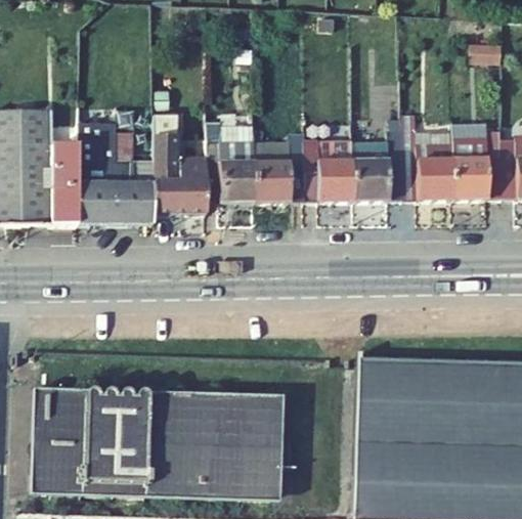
[(498,46),(473,45),(472,60),(498,61),(498,46)]
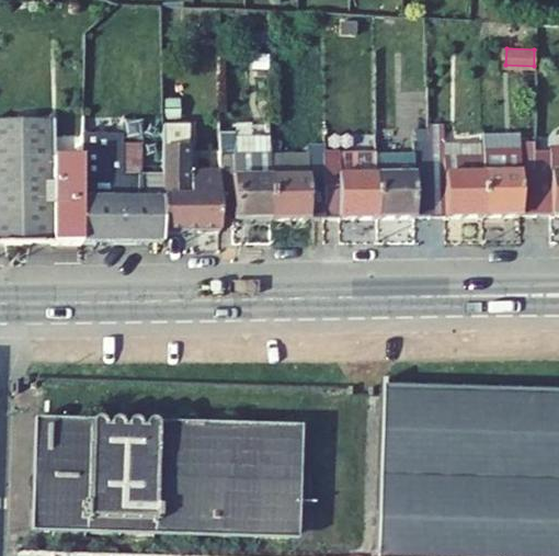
[(168,112),(179,112),(179,95),(168,95),(168,112)]
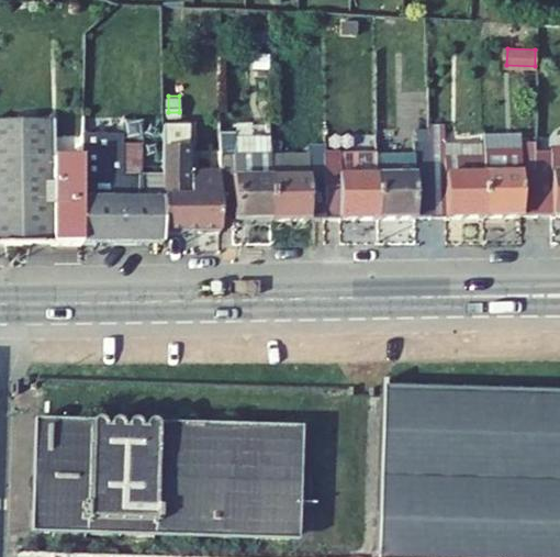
[(165,229),(165,173),(143,173),(142,145),(125,146),(124,117),(86,118),(85,155),(85,241),(165,240),(165,229)]
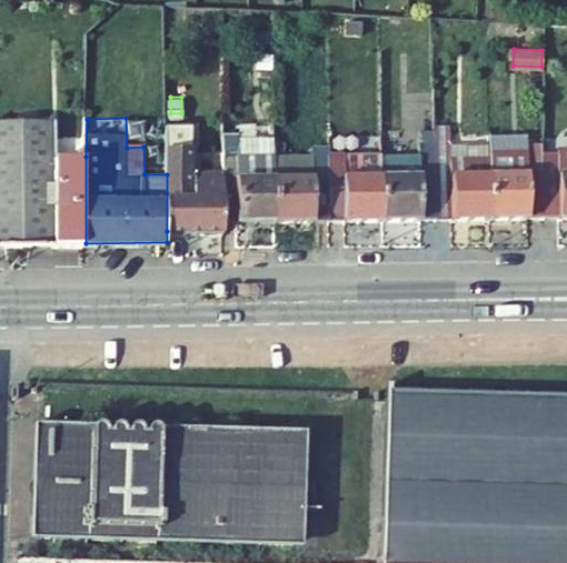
[(0,243),(86,243),(86,157),(57,157),(57,119),(37,119),(0,119),(0,243)]
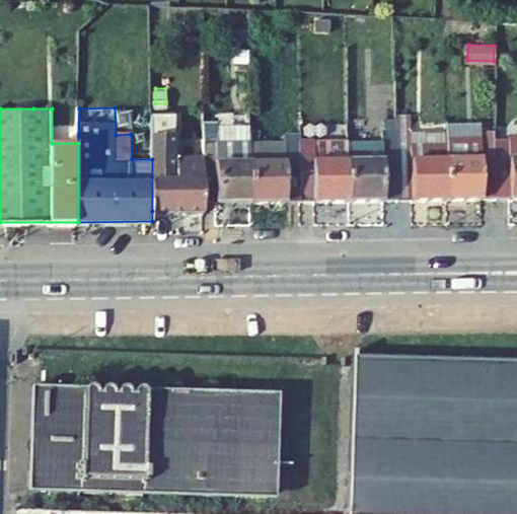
[(152,211),(205,211),(205,202),(205,157),(177,157),(177,114),(153,113),(152,159),(152,211)]
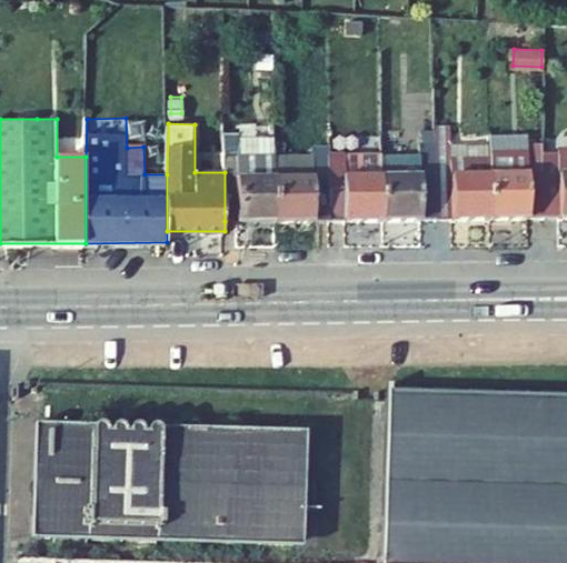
[(438,128),(439,218),(493,217),(491,152),(491,142),(453,142),(453,124),(438,124),(438,128)]
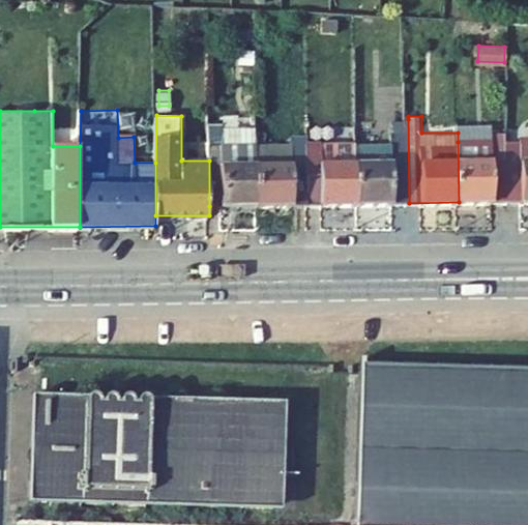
[(409,203),(408,119),(392,119),(393,149),(358,149),(359,203),(409,203)]
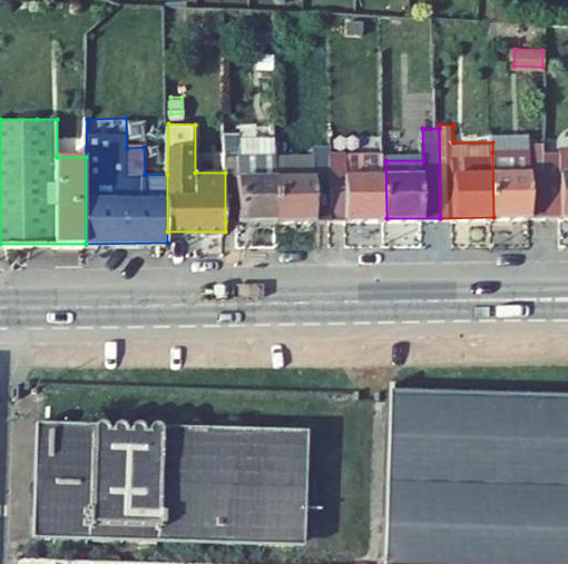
[(277,154),(277,135),(241,136),(241,131),(225,131),(225,172),(225,221),(278,220),(277,177),(277,154)]
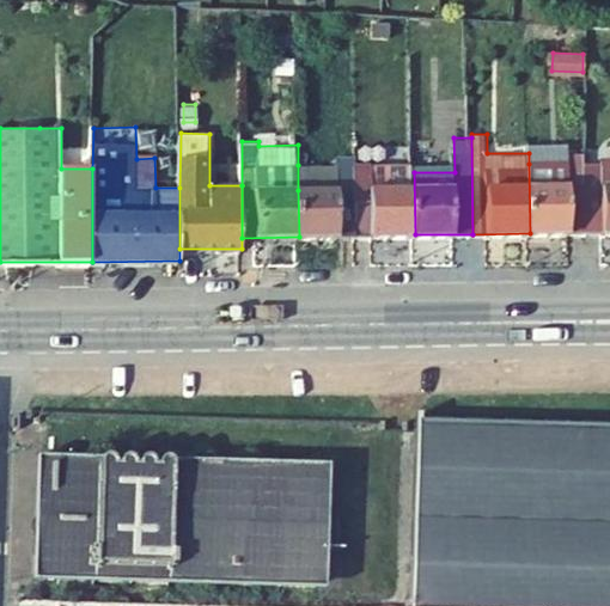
[(529,164),(569,163),(569,153),(569,145),(529,146),(529,153),(529,164)]
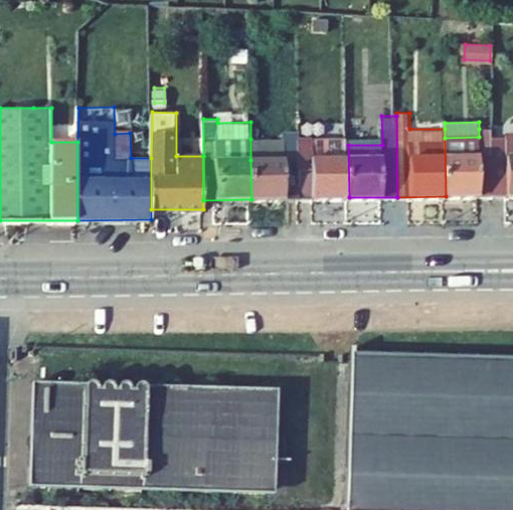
[(445,138),(446,196),(495,195),(494,156),(493,128),(479,129),(479,137),(445,138)]
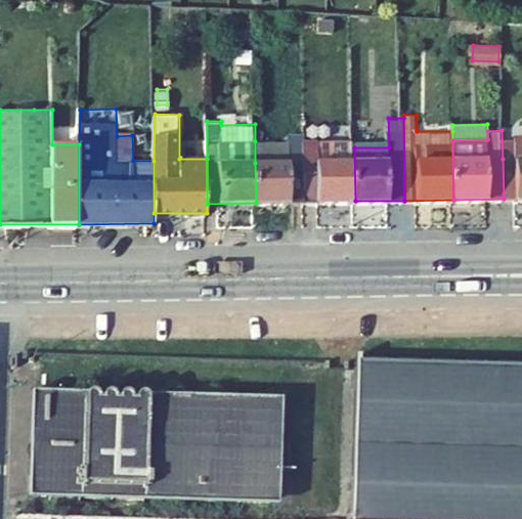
[(255,163),(256,203),(305,202),(304,140),(304,134),(290,134),(290,141),(290,162),(255,163)]
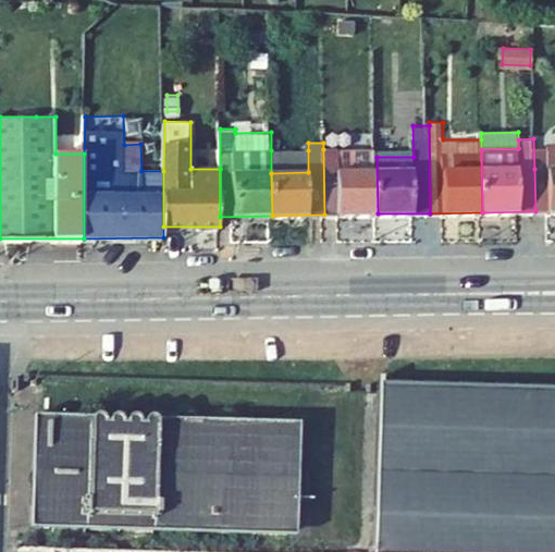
[(324,215),(378,213),(377,157),(377,149),(323,149),(324,215)]
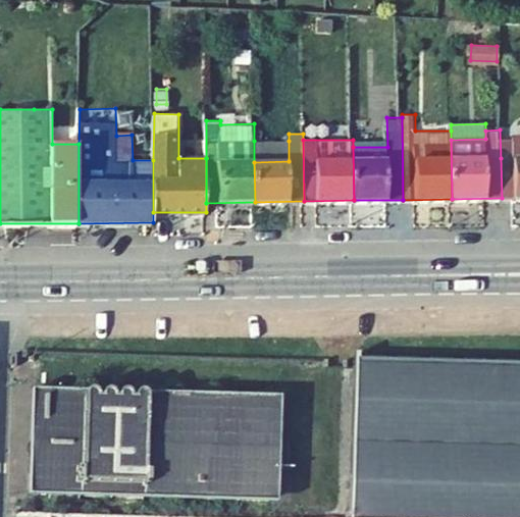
[(289,141),(254,141),(254,162),(289,161),(289,141)]
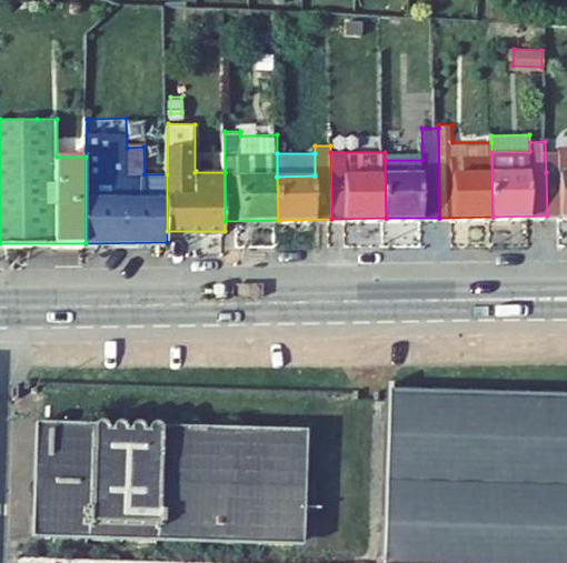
[(566,171),(546,172),(547,215),(566,214),(566,171)]
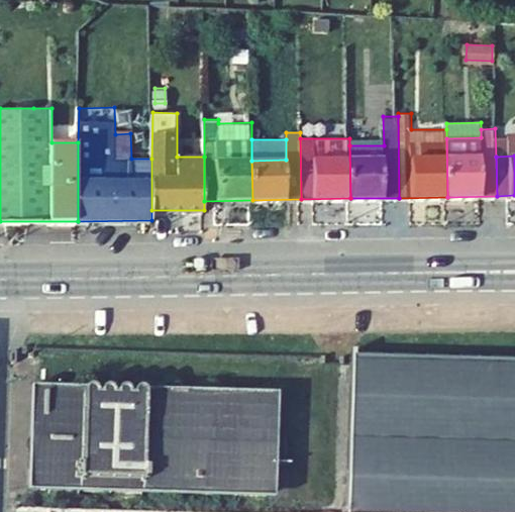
[(514,357),(356,353),(357,347),(352,347),(347,511),(262,511),(17,505),(17,511),(514,511),(514,357)]
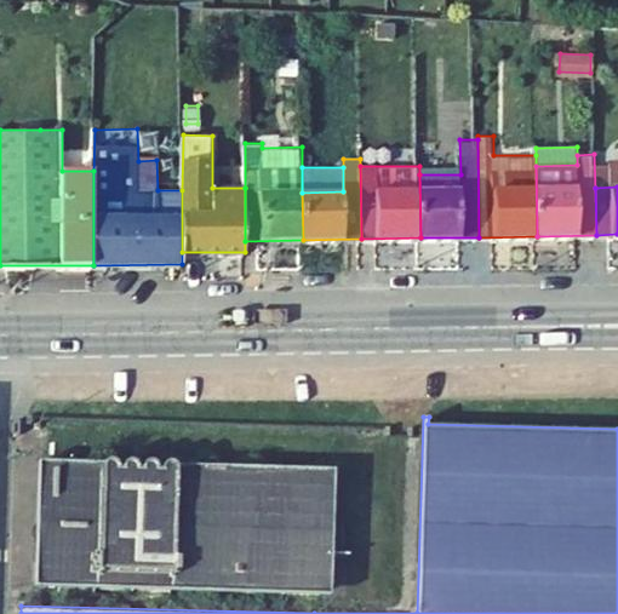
[(51,522),(49,583),(324,590),(327,474),(176,470),(173,464),(169,463),(164,464),(161,466),(160,469),(156,469),(155,465),(154,464),(149,462),(146,463),(143,464),(142,465),(141,469),(137,469),(135,463),(129,460),(124,463),(121,465),(121,468),(116,468),(114,463),(109,460),(104,463),(101,468),(52,465),(52,497),(72,497),(70,522),(51,522)]
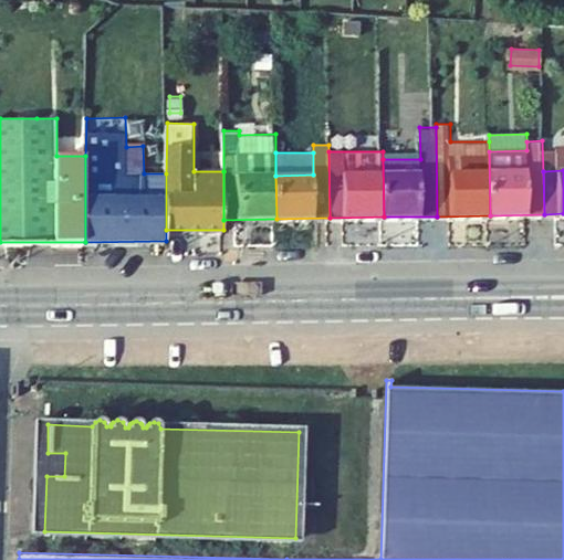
[(48,453),(47,476),(64,476),(65,453),(48,453)]
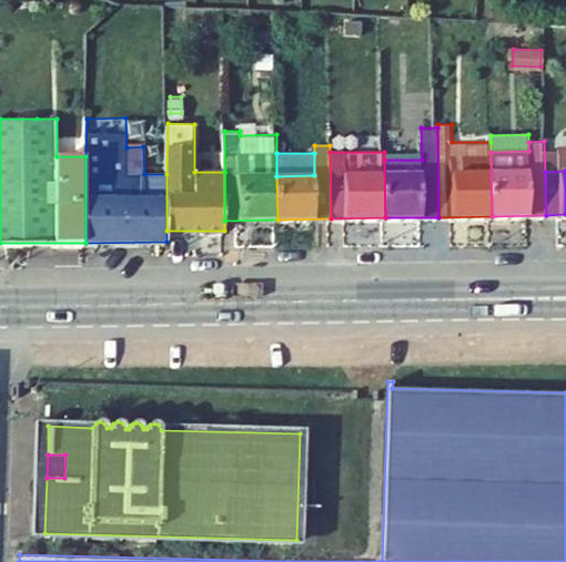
All buildings are outlined.
